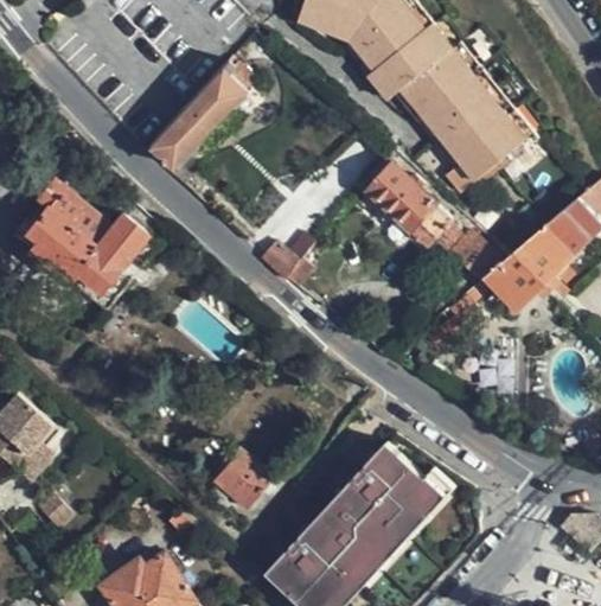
[(305,0),(296,21),(349,42),(371,71),(366,75),(385,100),(400,90),(473,182),(528,138),(433,23),(427,27),(403,0),(305,0)]
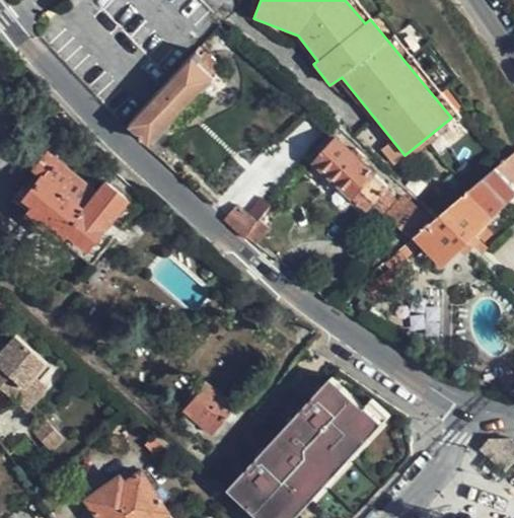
[(214,67),(196,49),(124,126),(143,143),(214,67)]
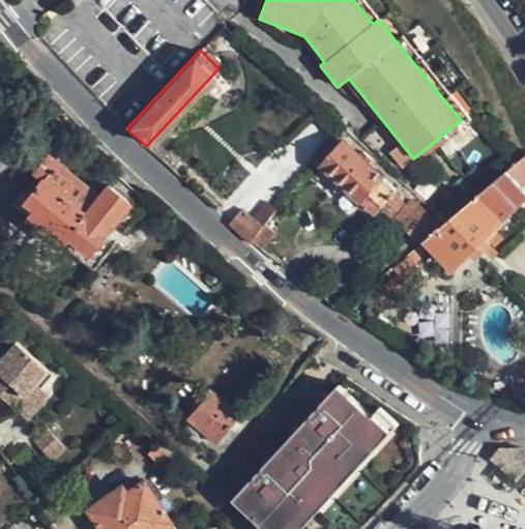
[(360,204),(374,215),(381,207),(388,214),(400,202),(391,194),(395,190),(367,165),(369,160),(362,154),(358,157),(341,142),(319,167),(360,204)]
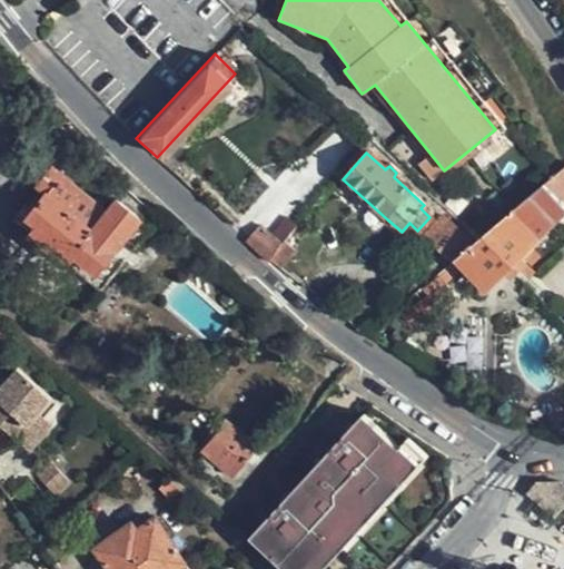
[(30,185),(35,188),(40,193),(42,189),(45,190),(58,173),(47,165),(30,185)]
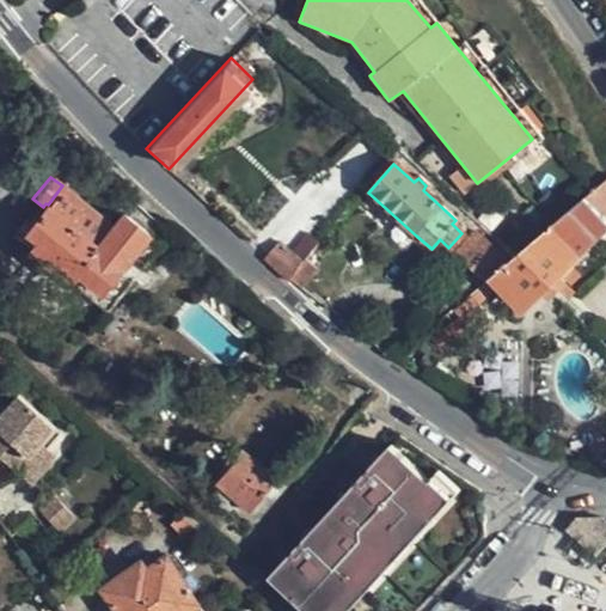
[(605,179),(528,246),(513,260),(491,276),(521,309),(542,289),(548,297),(551,293),(562,283),(555,276),(605,225),(605,179)]
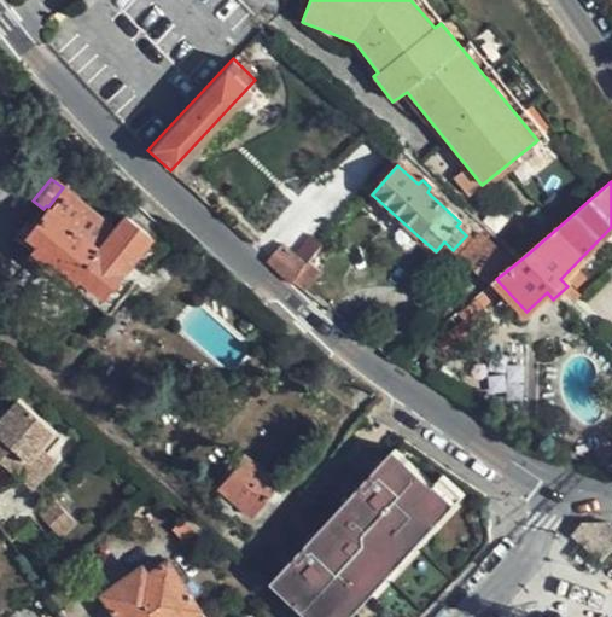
[(111,226),(63,187),(48,207),(46,205),(44,209),(38,204),(16,230),(74,275),(98,295),(155,223),(129,204),(111,226)]
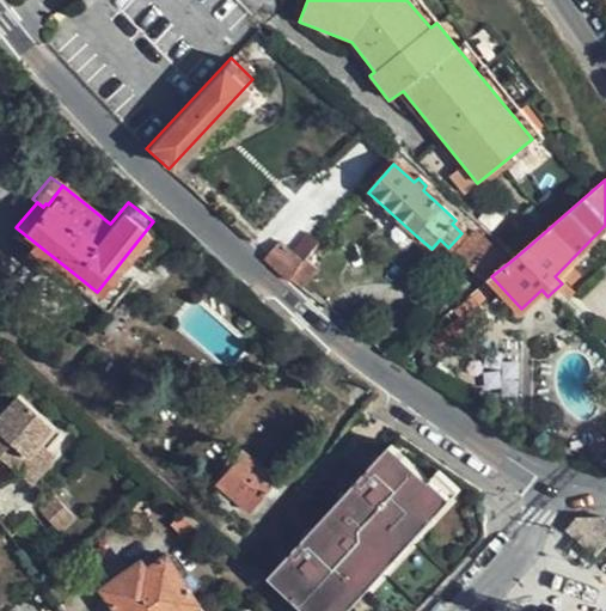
[(306,256),(340,218),(328,207),(288,254),(300,264),(303,261),(306,256)]
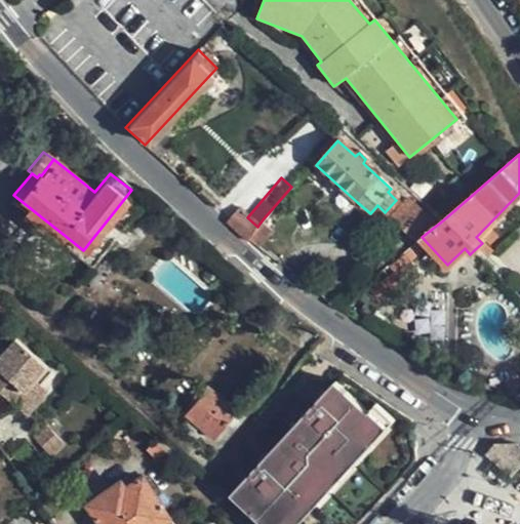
[(56,243),(63,234),(13,195),(8,201),(23,213),(22,215),(56,243)]
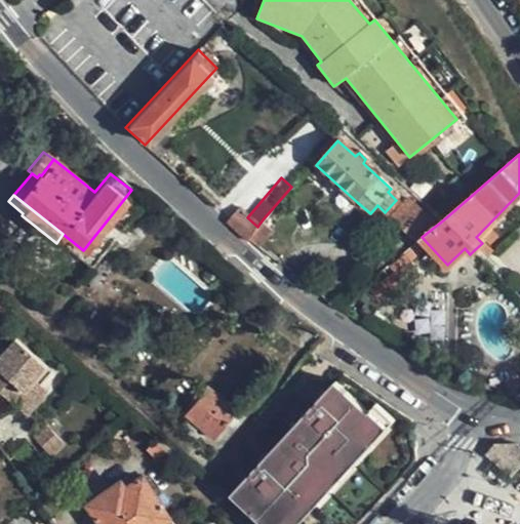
[(244,243),(246,241),(257,227),(247,217),(237,208),(224,225),(225,226),(244,243)]
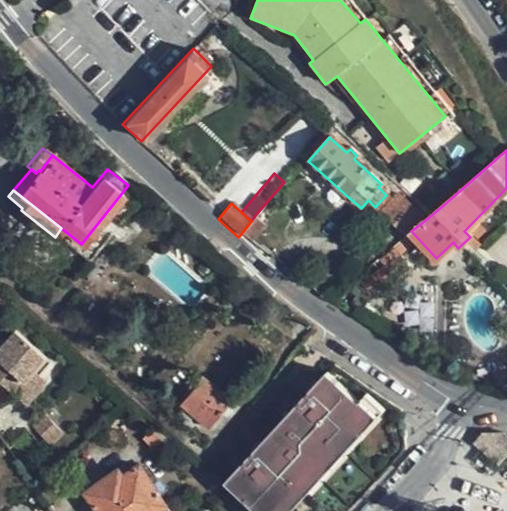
[(240,235),(250,244),(264,227),(253,218),(251,221),(240,235)]
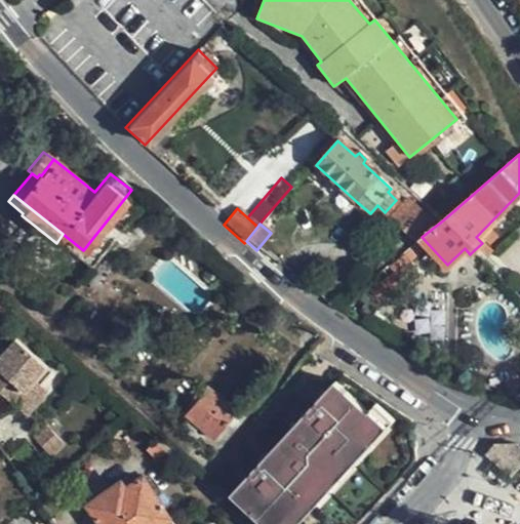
[(408,248),(405,251),(415,263),(426,253),(415,243),(408,248)]
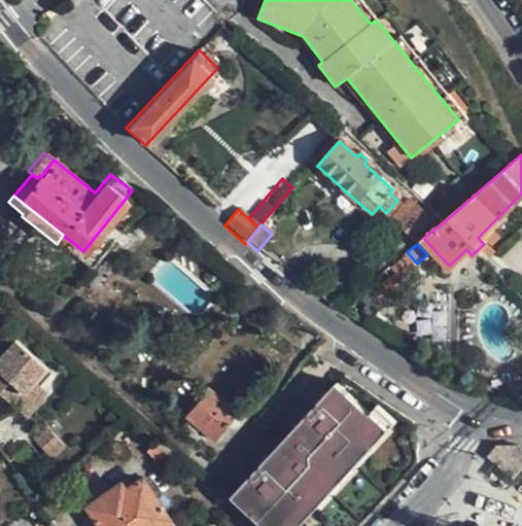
[(0,376),(21,394),(31,384),(42,371),(9,342),(0,352),(0,376)]
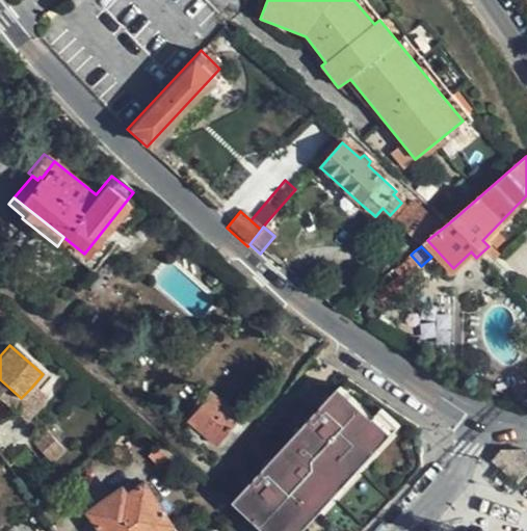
[(45,399),(31,388),(21,398),(0,379),(0,402),(23,423),(45,399)]
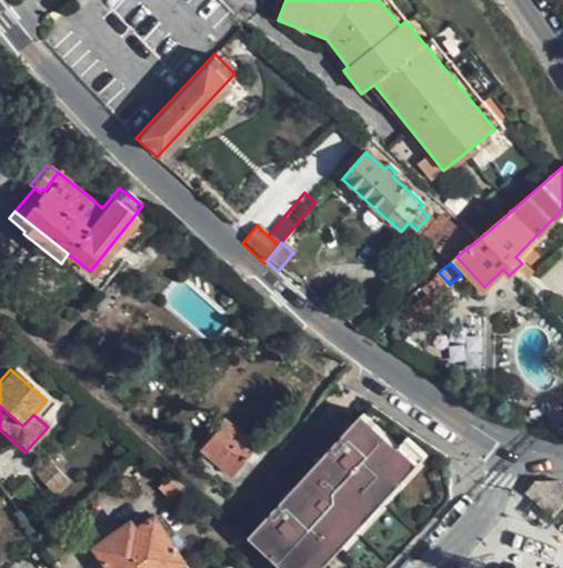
[(248,537),(282,567),(381,567),(445,499),(441,456),(404,431),(393,444),(361,414),(350,426),(339,437),(288,492),(277,505),(248,537)]
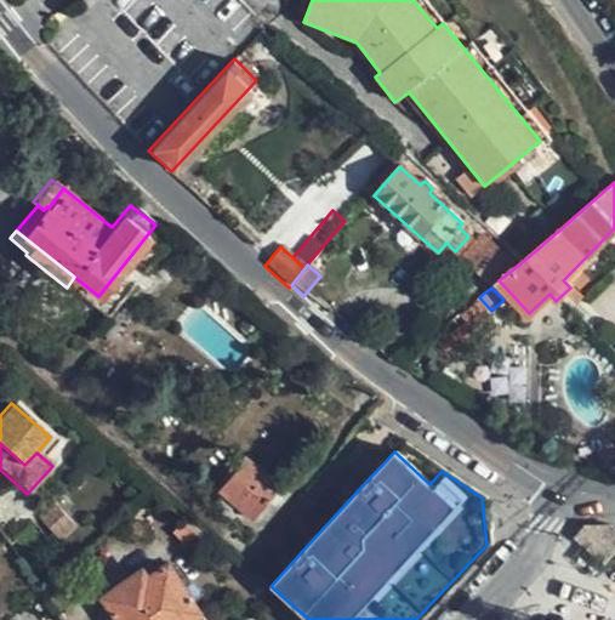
[(275,485),(243,459),(216,491),(218,495),(212,501),(227,512),(233,507),(248,518),(275,485)]
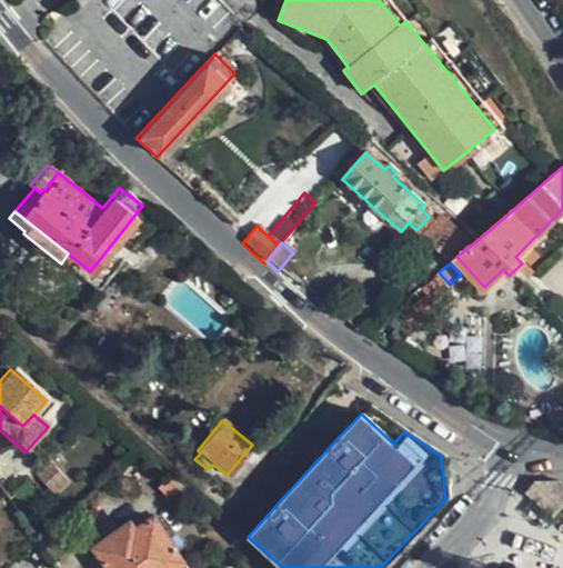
[(334,434),(339,437),(350,426),(345,421),(334,434)]
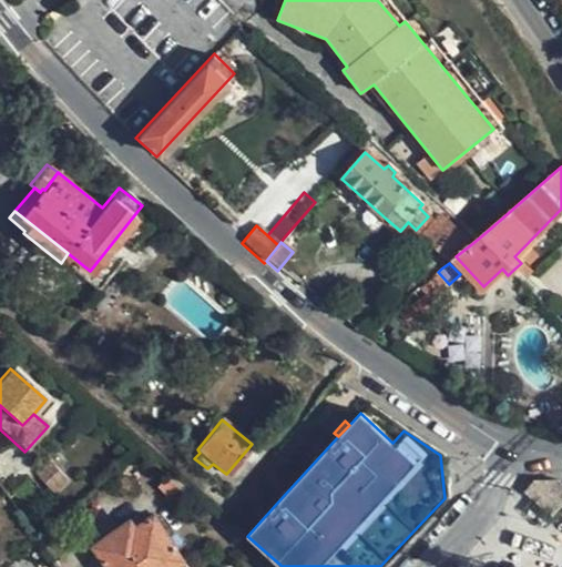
[(52,471),(43,463),(31,475),(40,484),(52,471)]
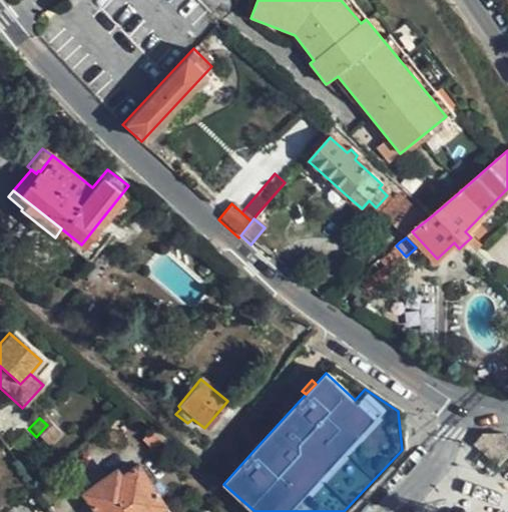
[(469,434),(466,437),(495,464),(507,449),(507,437),(500,430),(481,432),(473,438),(469,434)]
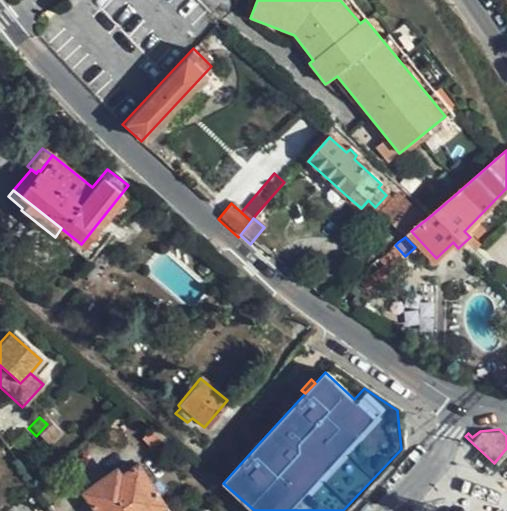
[(165,449),(148,434),(140,442),(156,457),(165,449)]
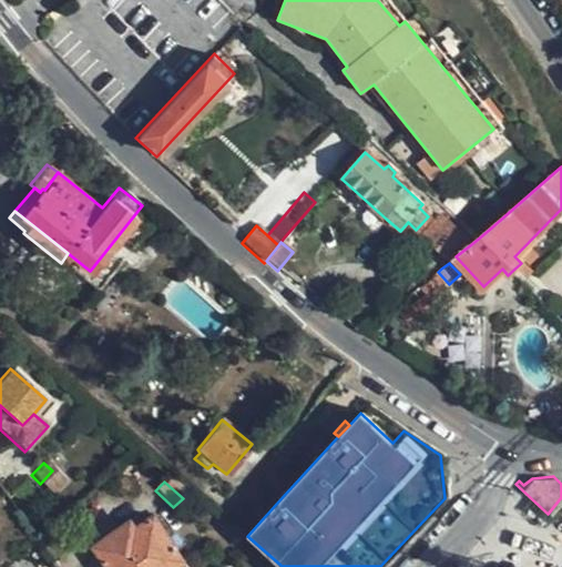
[(18,504),(31,490),(23,483),(10,495),(18,504)]
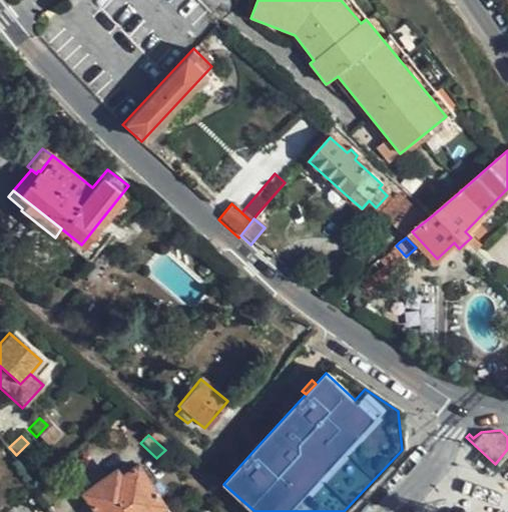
[(245,451),(249,455),(260,444),(257,441),(245,451)]
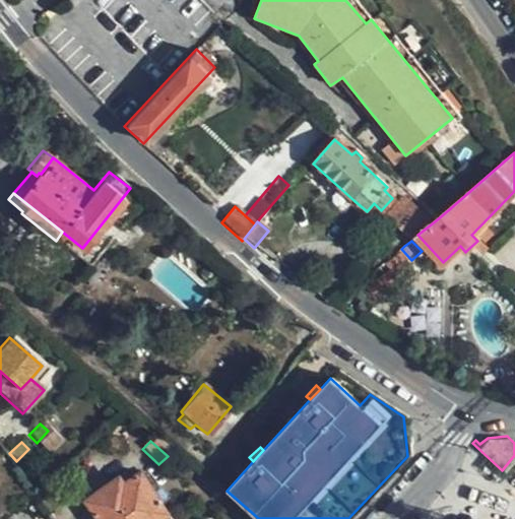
[(168,518),(136,474),(120,485),(114,479),(82,501),(93,518),(168,518)]
